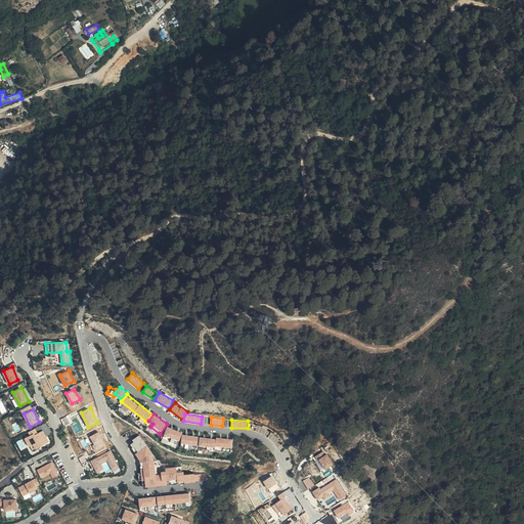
[(164,433),(180,440),(183,432),(168,425),(164,433)]
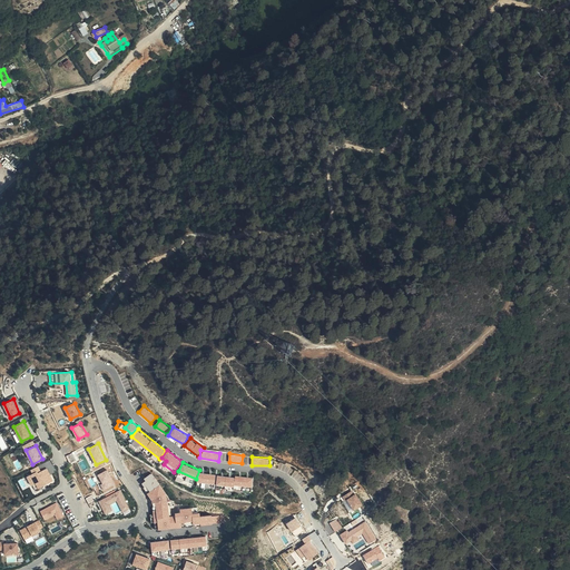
[(55,480),(48,467),(41,470),(39,465),(31,469),(33,473),(27,475),(32,485),(37,483),(39,488),(55,480)]
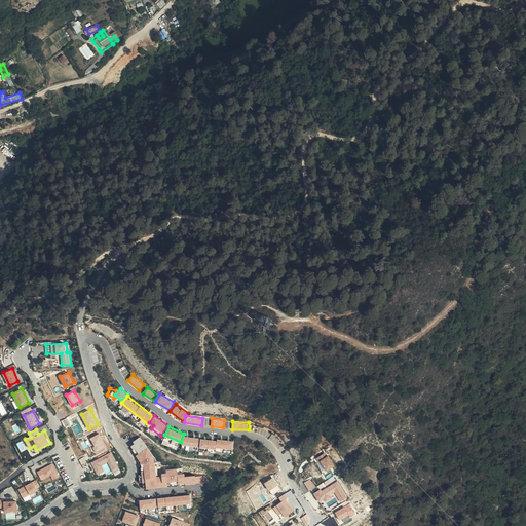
[(98,451),(107,446),(100,433),(90,438),(98,451)]
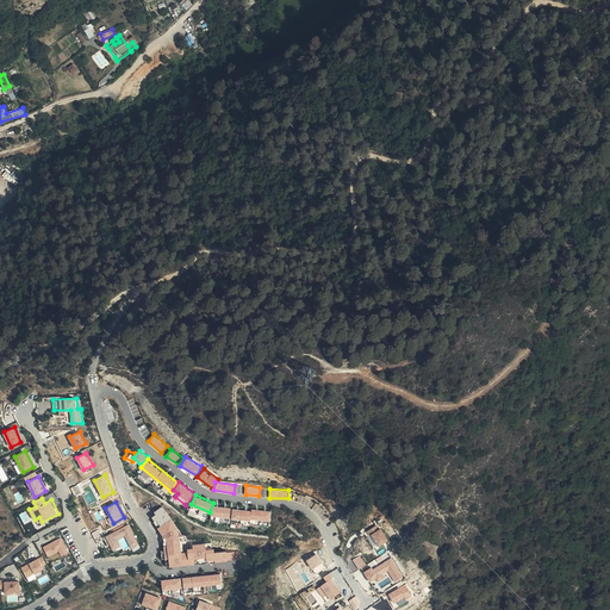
[(154,511),(155,522),(163,537),(165,548),(161,551),(162,559),(169,558),(169,566),(194,564),(194,558),(206,556),(207,559),(215,559),(216,561),(228,560),(228,549),(216,551),(213,548),(206,548),(205,542),(198,542),(190,548),(187,548),(187,552),(182,552),(181,533),(165,505),(154,511)]
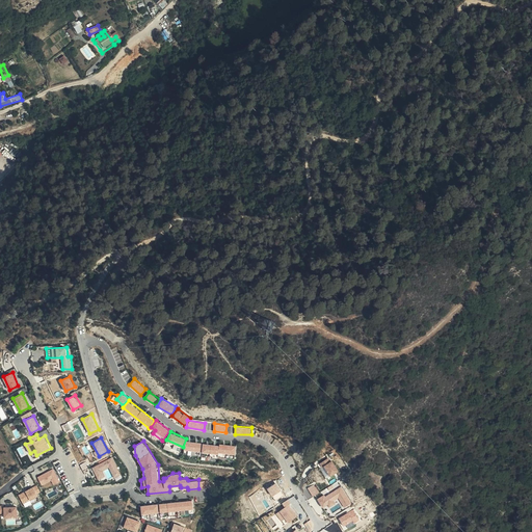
[(166,441),(164,448),(173,451),(174,448),(179,449),(180,446),(166,441)]
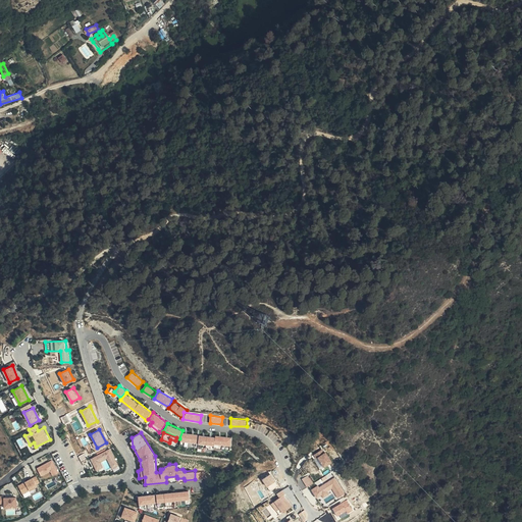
[(181,433),(181,441),(198,441),(198,432),(181,433)]
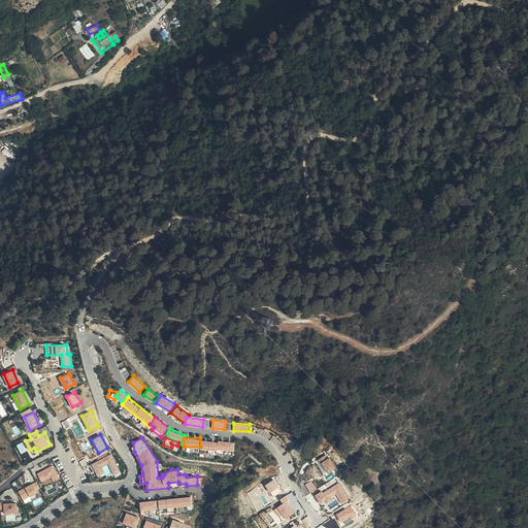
[(234,451),(235,442),(201,439),(200,448),(234,451)]
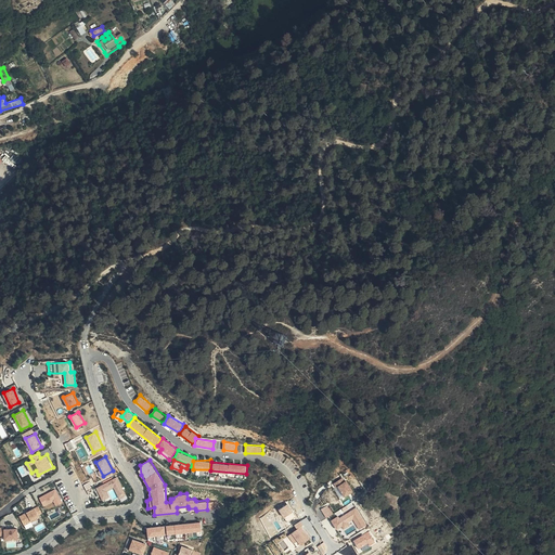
[(118,476),(113,478),(120,498),(127,494),(118,476)]
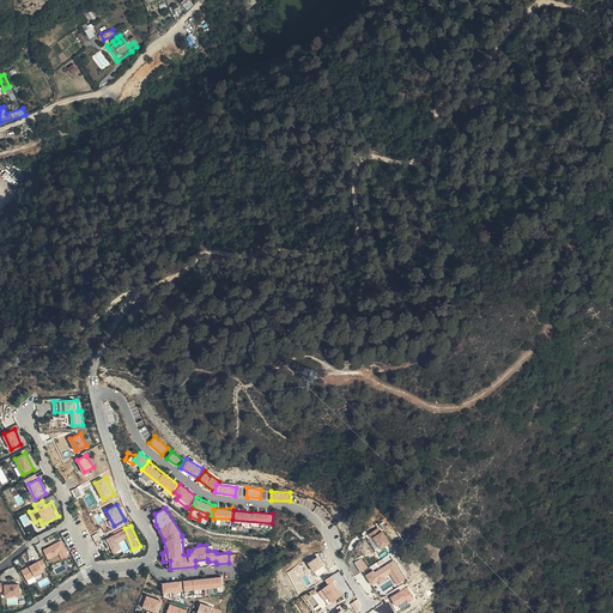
[(388,544),(381,527),(368,533),(375,550),(388,544)]
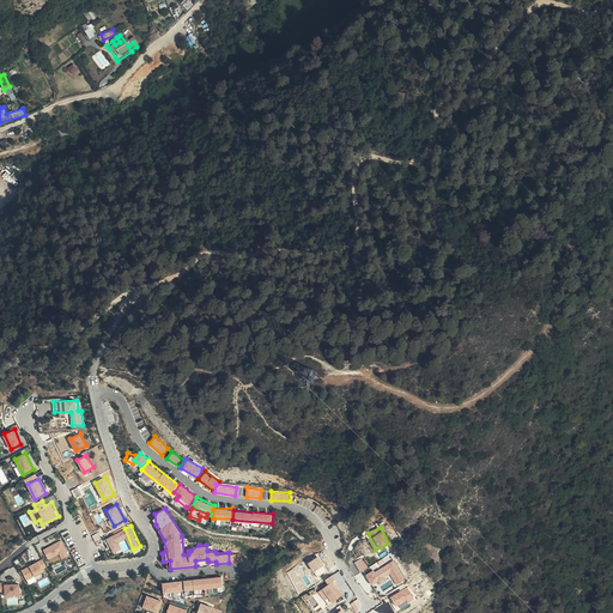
[(120,542),(129,538),(126,528),(107,538),(113,552),(122,548),(120,542)]
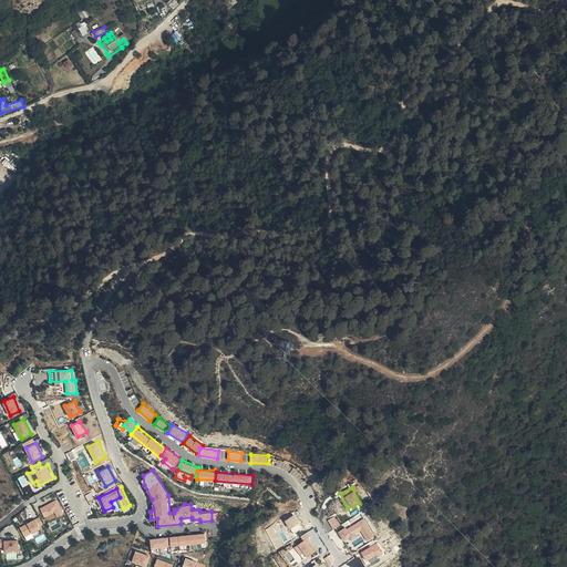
[(55,512),(58,516),(64,513),(58,498),(40,507),(45,517),(55,512)]
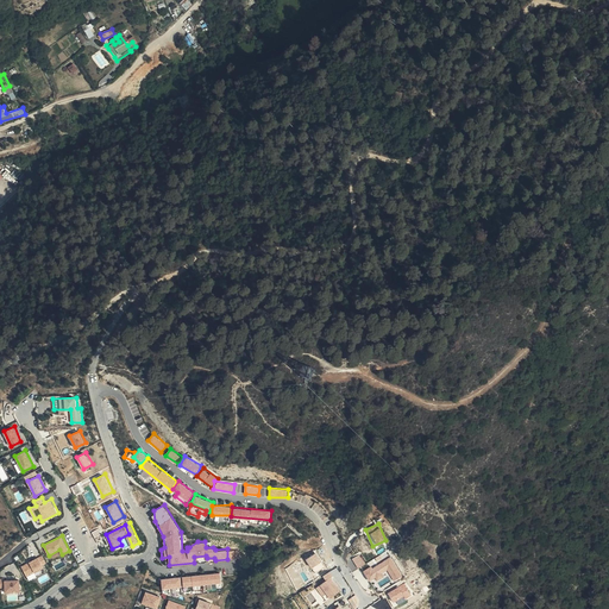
[(387,551),(360,566),(363,571),(389,556),(387,551)]
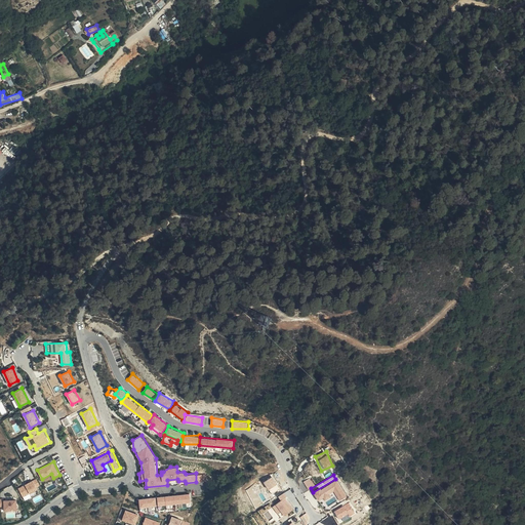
[(311,477),(304,481),(309,489),(316,484),(311,477)]
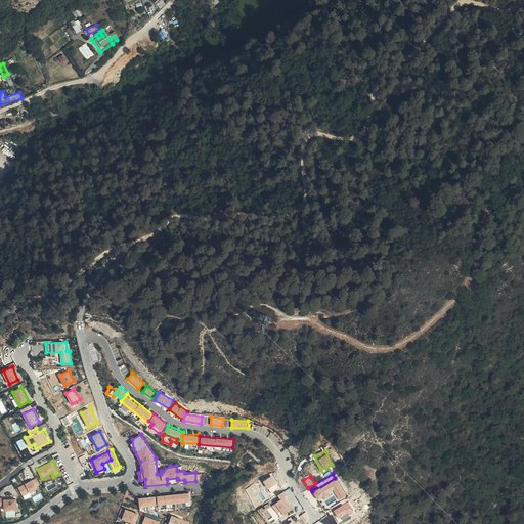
[(25,498),(32,495),(30,491),(41,486),(37,477),(18,485),(25,498)]
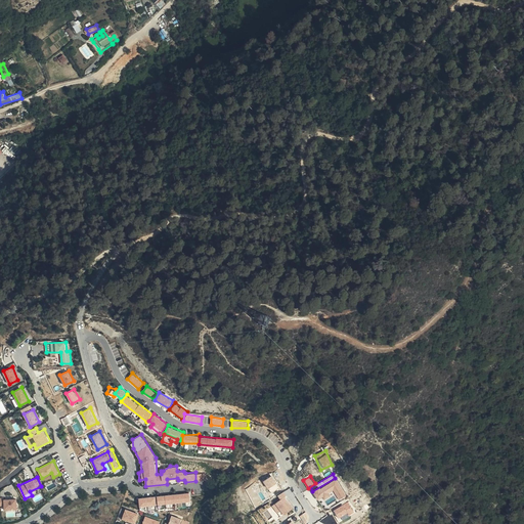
[(338,479),(313,491),(317,499),(323,497),(324,499),(332,496),(330,492),(334,490),(339,499),(346,495),(338,479)]
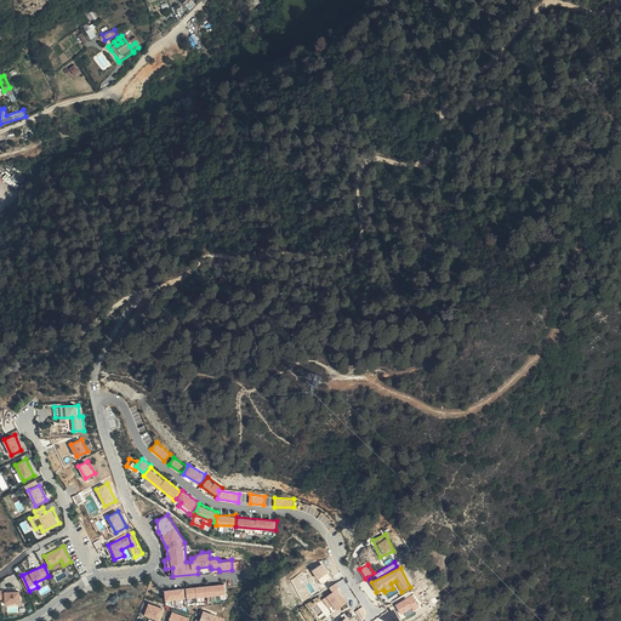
[(330,587),(332,591),(324,598),(336,611),(347,602),(336,590),(340,586),(336,581),(330,587)]
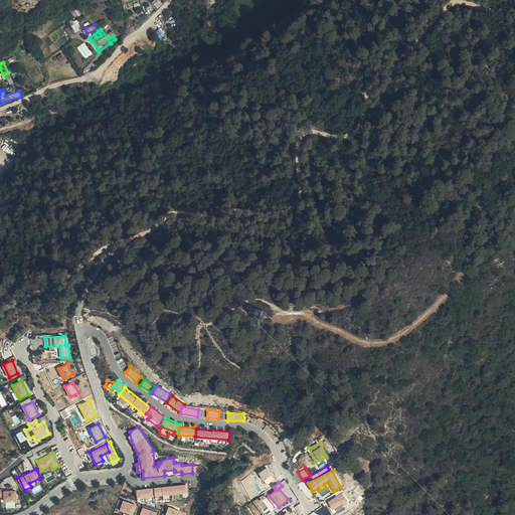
[(137,497),(187,493),(187,484),(137,488),(137,497)]
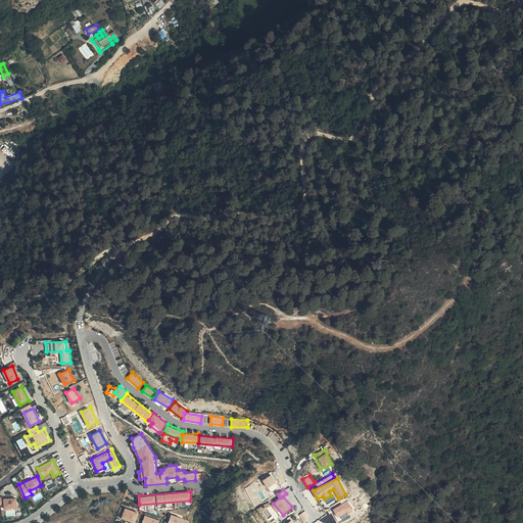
[(17,497),(4,497),(5,508),(17,508),(17,497)]
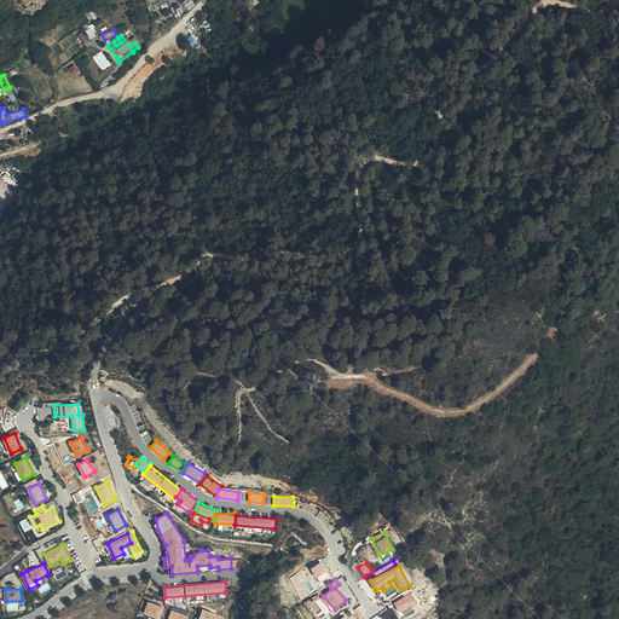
[(400,612),(411,605),(412,608),(420,605),(412,591),(394,602),(400,612)]
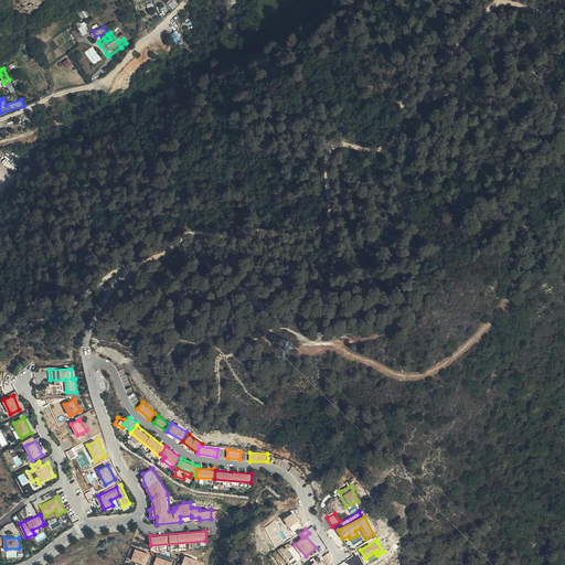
[(135,548),(132,561),(148,564),(150,552),(135,548)]
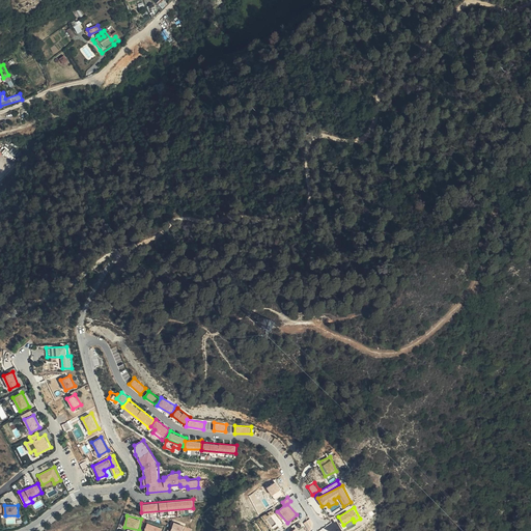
[(182,530),(184,527),(173,522),(170,530),(182,530)]
